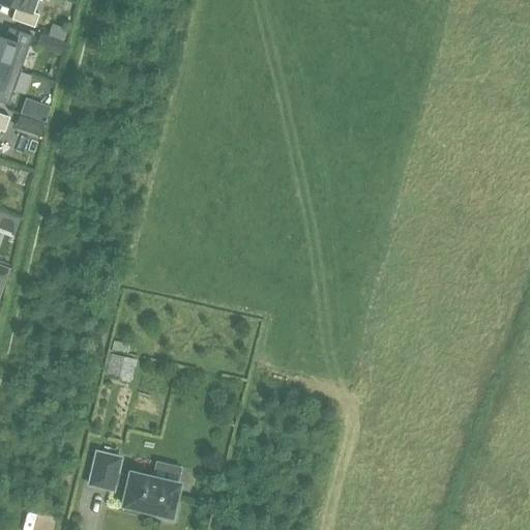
[(0,0),(0,2),(15,7),(10,19),(33,26),(37,13),(33,11),(36,0),(0,0)]
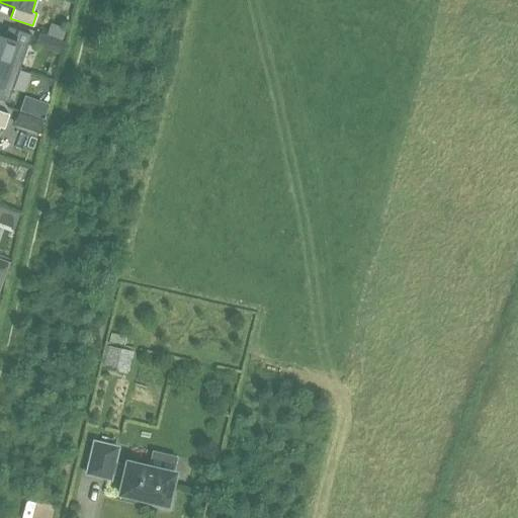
[(0,62),(13,67),(21,45),(13,41),(17,30),(7,26),(3,38),(0,36),(0,62)]
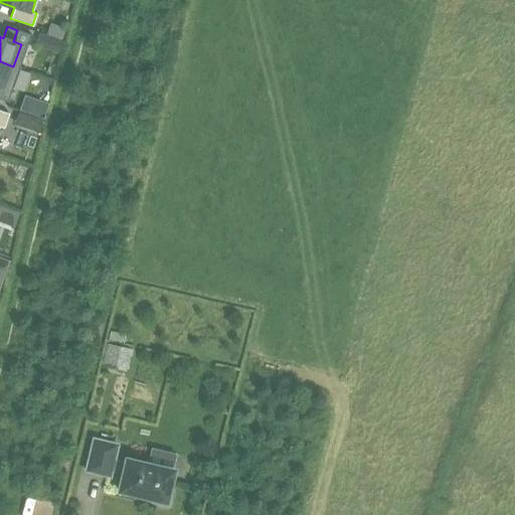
[(51,37),(47,49),(58,53),(62,41),(51,37)]
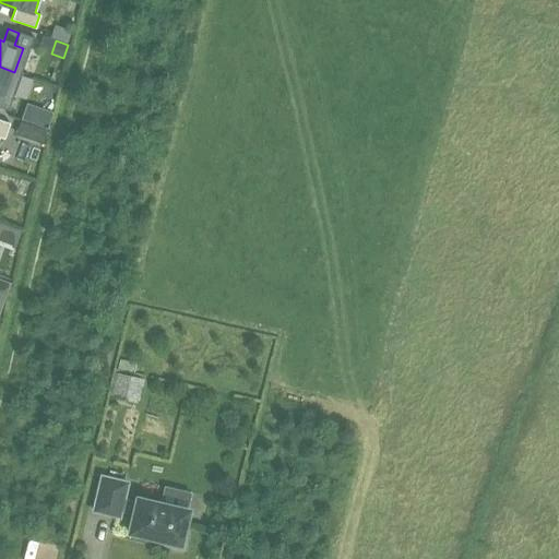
[(0,94),(6,97),(14,72),(0,67),(0,94)]
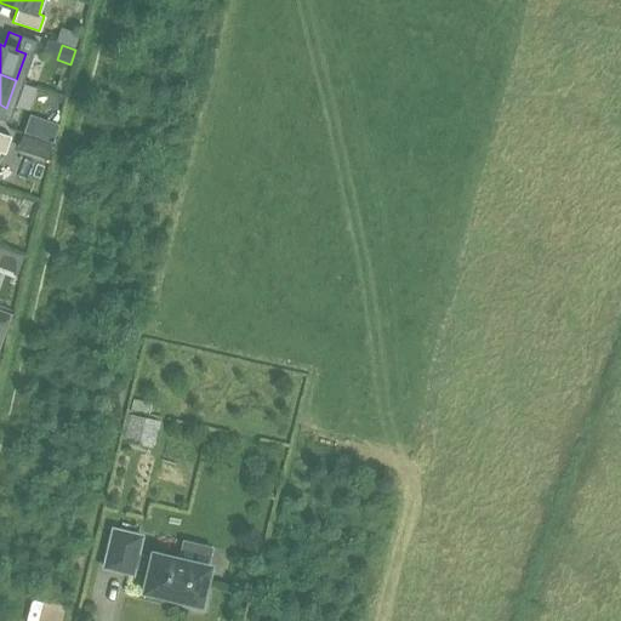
[(0,153),(4,155),(11,137),(0,134),(0,153)]
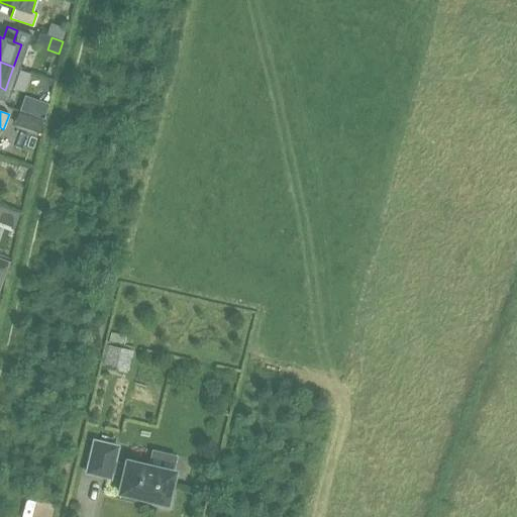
[(108,346),(103,367),(126,372),(131,351),(108,346)]
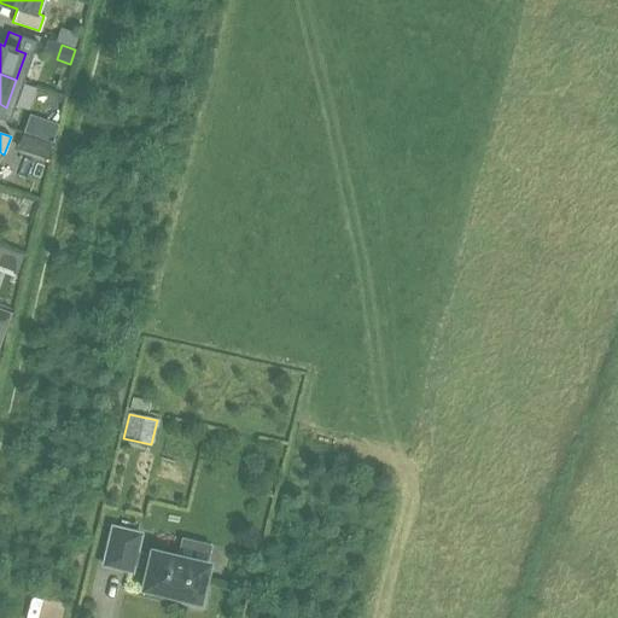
[(112,528),(103,565),(132,572),(133,566),(146,570),(143,589),(163,594),(162,596),(165,596),(165,594),(175,596),(174,599),(176,600),(178,598),(182,599),(181,604),(202,608),(207,588),(202,587),(208,565),(151,552),(150,554),(136,552),(140,535),(112,528)]
